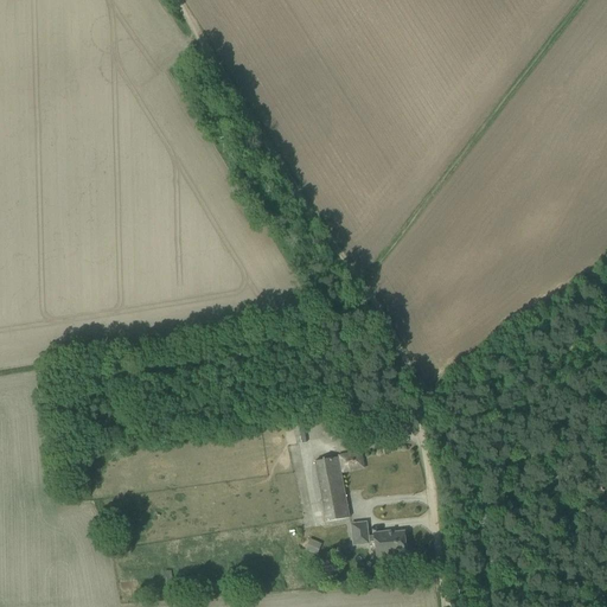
[(293,423),(296,445),(306,442),(302,422),(293,423)]
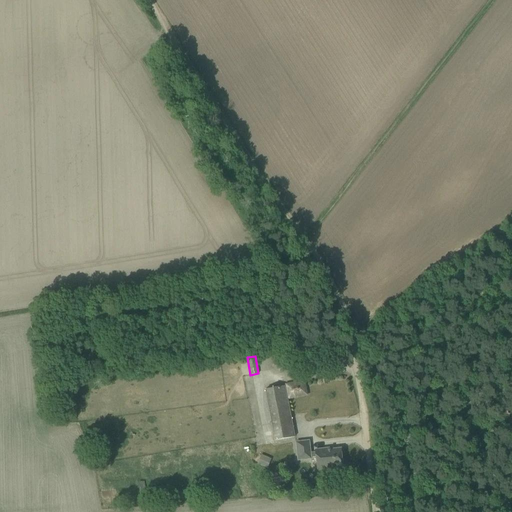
[(285,385),(288,400),(307,396),(304,381),(285,385)]
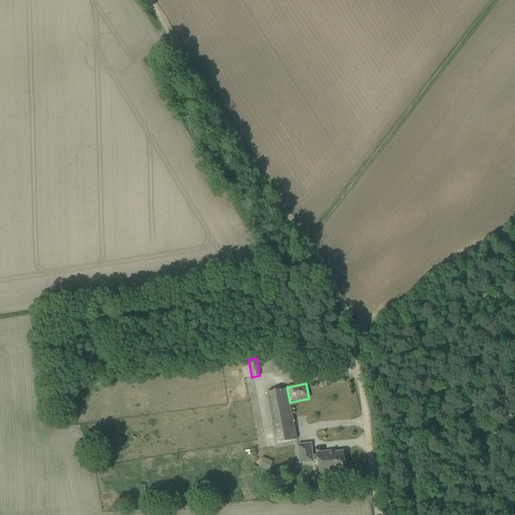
[(296,440),(286,388),(266,392),(277,444),(296,440)]
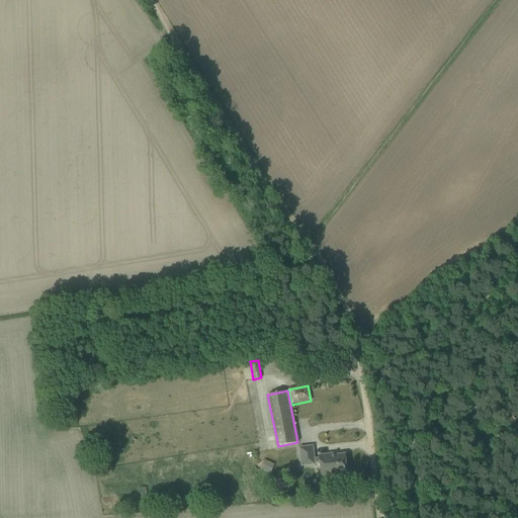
[(319,457),(315,457),(313,445),(298,447),(300,466),(315,464),(315,462),(319,462),(321,477),(338,476),(337,473),(346,472),(344,453),(338,454),(338,452),(318,454),(319,457)]
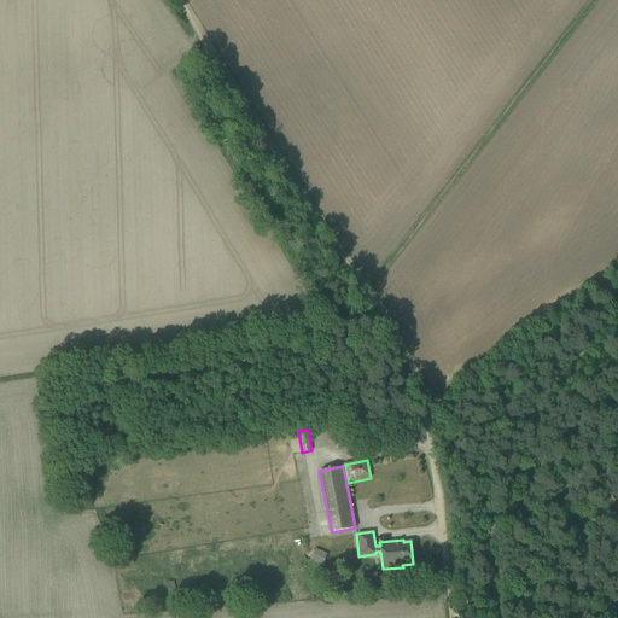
[(310,560),(321,565),(326,554),(315,549),(310,560)]
